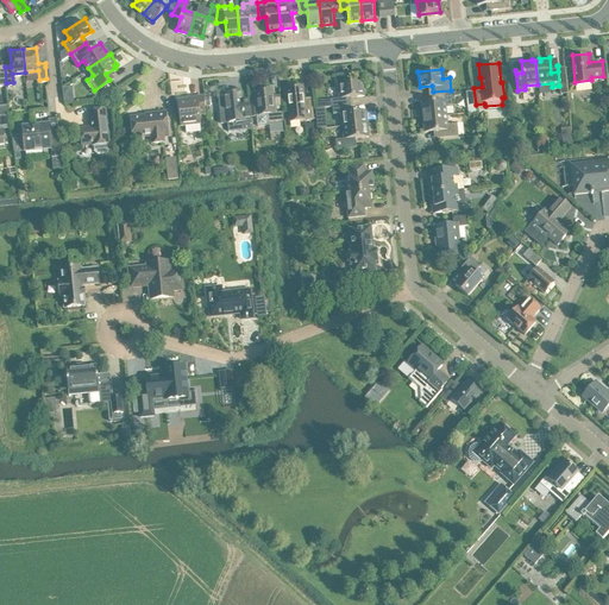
[(332,104),(347,102),(347,95),(364,94),(363,80),(338,82),(339,96),(332,96),(332,104)]
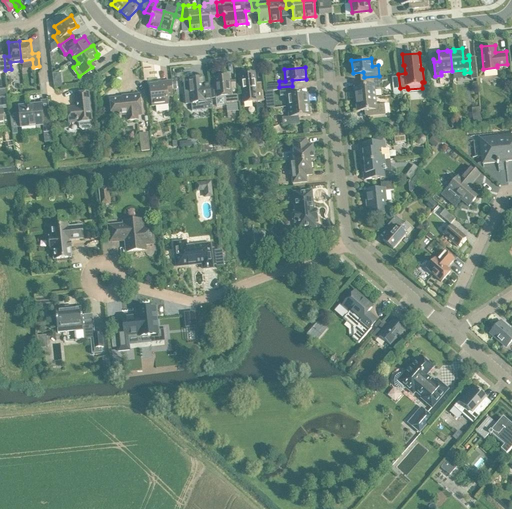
[(240,72),(242,92),(243,100),(252,99),(264,98),(262,83),(256,84),(255,70),(240,72)]
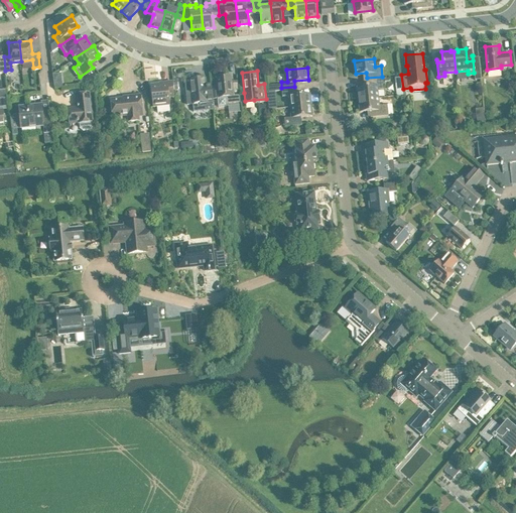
[(238,81),(232,82),(231,74),(216,75),(218,96),(219,105),(228,105),(228,103),(236,102),(240,102),(238,81)]
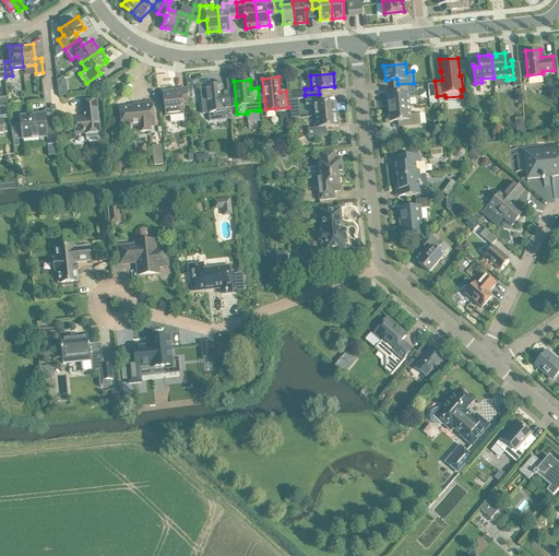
[(200,85),(201,99),(202,110),(209,110),(224,108),(224,113),(232,111),(230,105),(229,94),(229,89),(223,89),(222,82),(200,85)]
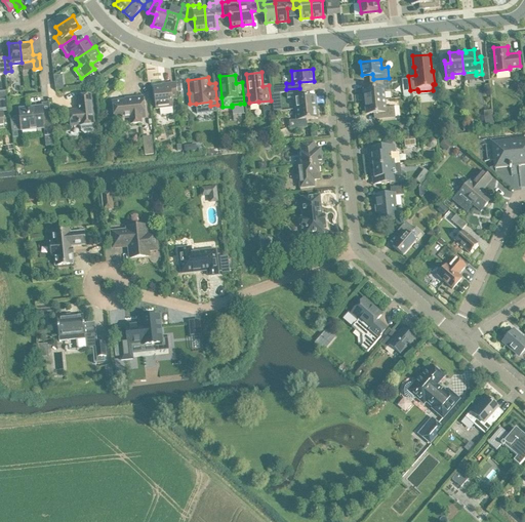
[(364,99),(385,97),(384,89),(391,89),(389,78),(373,79),(373,85),(363,87),(364,99)]
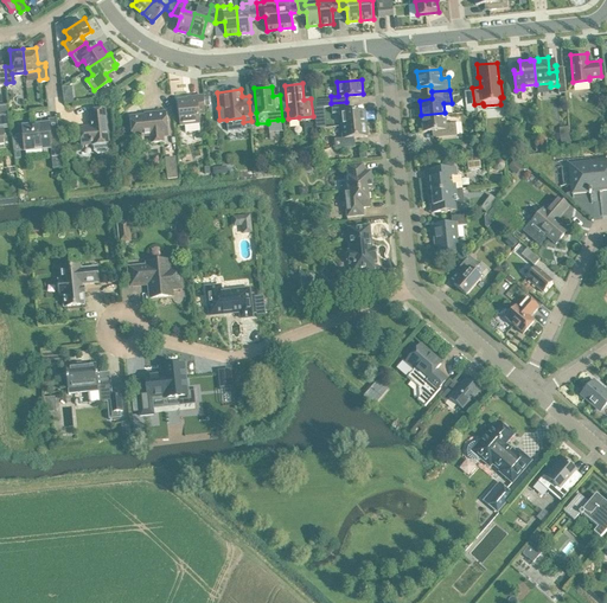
[(199,128),(199,121),(198,111),(205,110),(203,94),(191,95),(191,96),(178,97),(180,123),(185,122),(186,129),(199,128)]
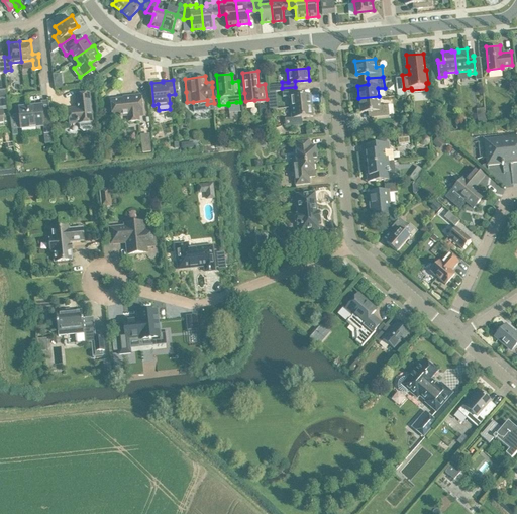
[(296,93),(295,87),(282,88),(283,95),(290,94),(291,105),(311,103),(310,92),(296,93)]
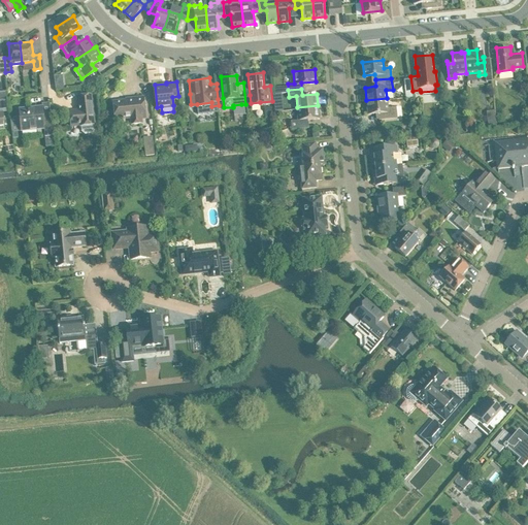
[(94,123),(95,123),(92,93),(77,94),(78,108),(69,109),(71,124),(80,123),(80,129),(85,132),(91,131),(94,128),(94,123)]
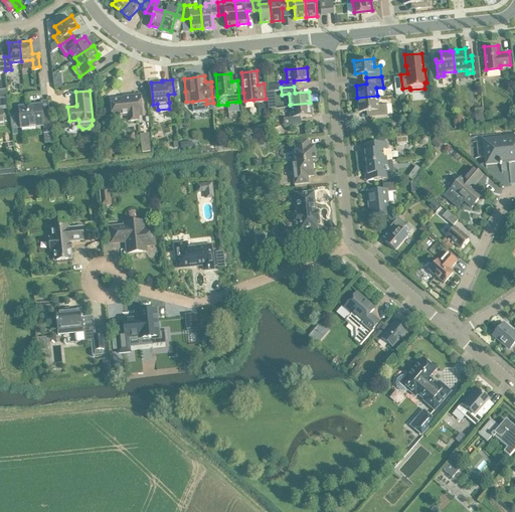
[(138,119),(137,112),(142,111),(140,93),(131,94),(131,96),(111,98),(113,116),(120,115),(120,116),(122,116),(122,114),(128,113),(129,120),(138,119)]
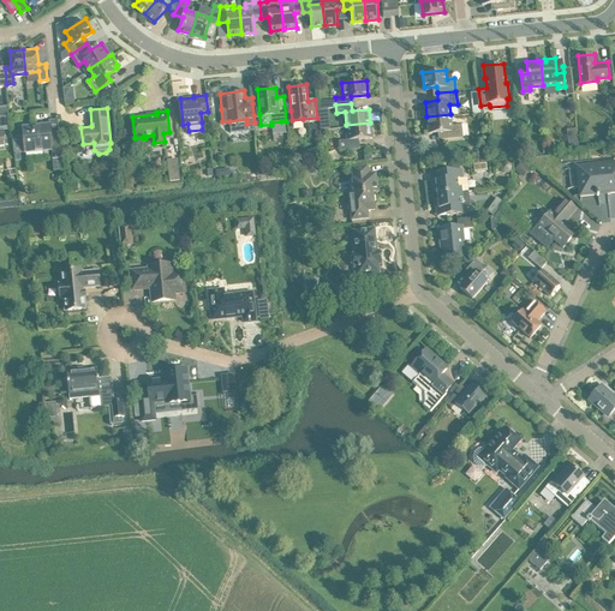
[(452,123),(451,114),(427,117),(429,131),(441,130),(441,137),(463,135),(461,121),(452,123)]
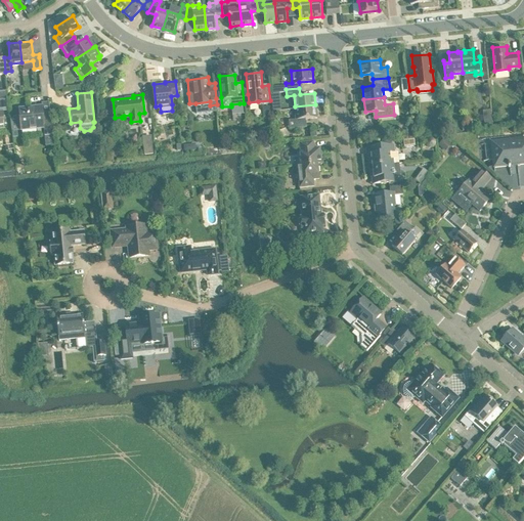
[(307,125),(306,117),(317,116),(315,104),(295,106),(296,118),(290,119),(291,127),(307,125)]
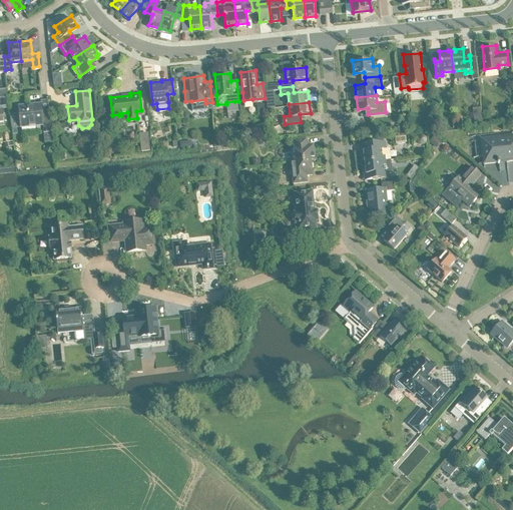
[(28,105),(28,103),(19,104),(21,125),(43,123),(43,131),(51,130),(49,108),(42,109),(41,104),(28,105)]
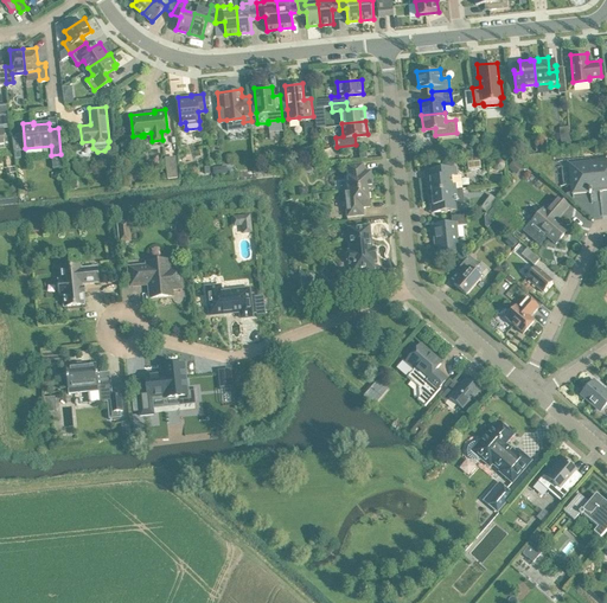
[(521,153),(516,159),(524,165),(529,159),(521,153)]
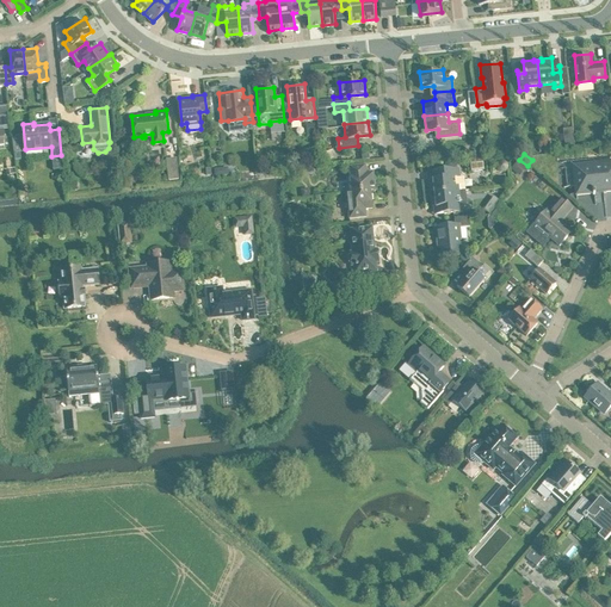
[(168,178),(179,178),(177,155),(166,156),(168,178)]
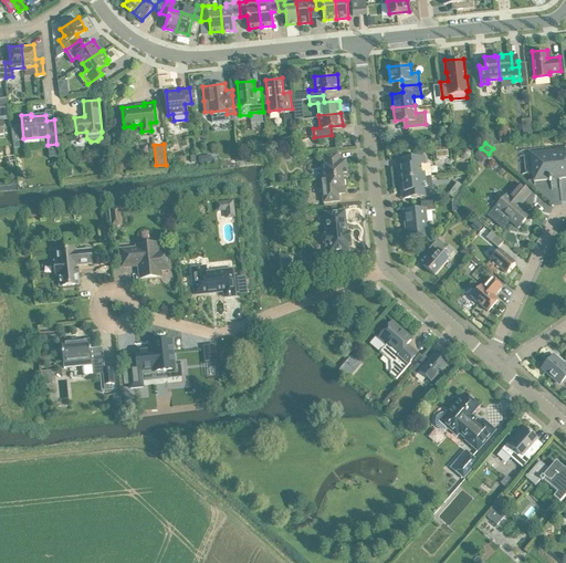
[(551,178),(551,176),(565,174),(565,147),(531,152),(534,178),(548,177),(549,178),(551,178)]
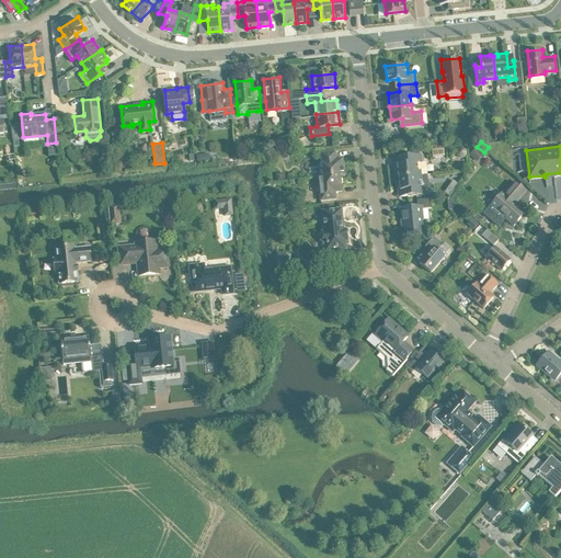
[(336,157),(335,149),(321,151),(321,158),(322,174),(340,173),(344,172),(343,156),(336,157)]
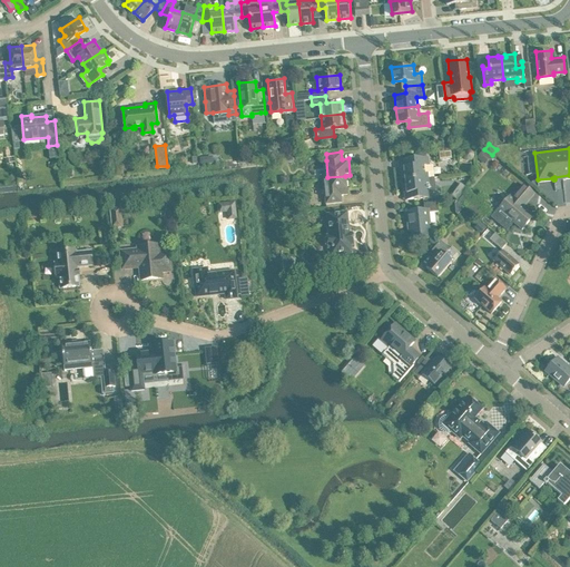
[(429,163),(429,155),(401,157),(403,175),(404,175),(405,178),(434,175),(433,163),(429,163)]
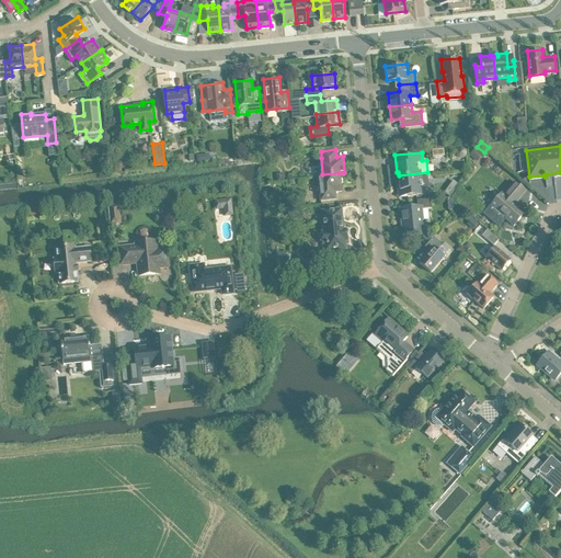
[(399,195),(426,193),(425,185),(428,185),(427,172),(399,175),(399,179),(397,180),(399,195)]
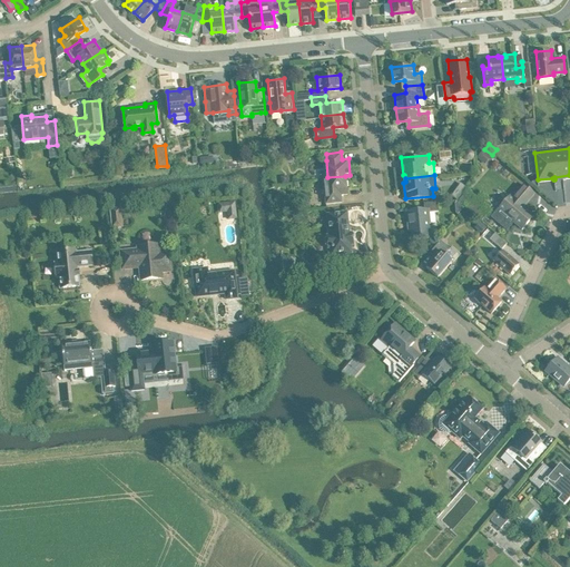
[(347,193),(345,176),(327,177),(323,177),(326,202),(341,201),(341,193),(347,193)]
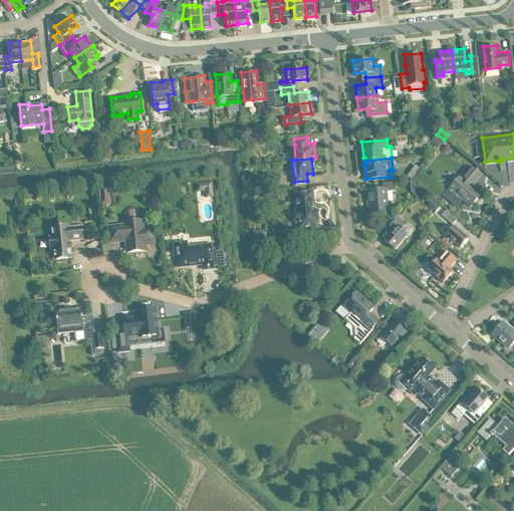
[(474,200),(477,197),(476,196),(480,191),(472,184),(482,173),(472,165),(462,176),(460,174),(449,187),(451,188),(445,194),(455,204),(455,205),(456,206),(463,198),(469,204),(473,199),(474,200)]
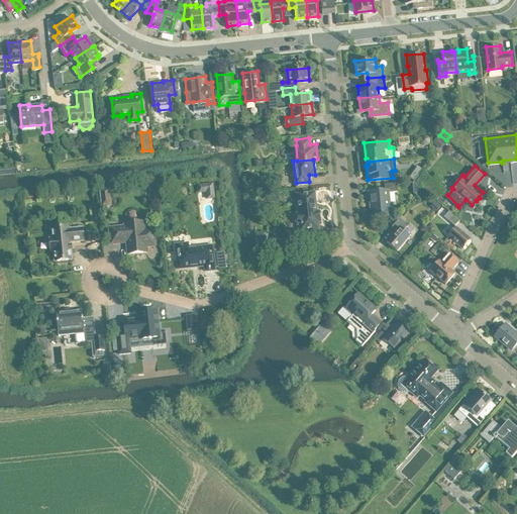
[(212,181),(197,182),(198,190),(205,190),(206,196),(214,195),(212,181)]
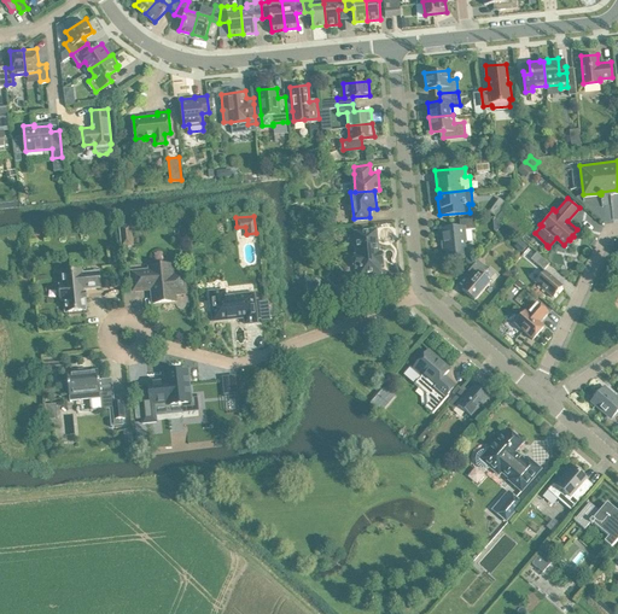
[(466,256),(465,240),(466,239),(465,228),(474,227),(473,216),(459,217),(460,224),(441,227),(443,247),(444,247),(445,258),(466,256)]
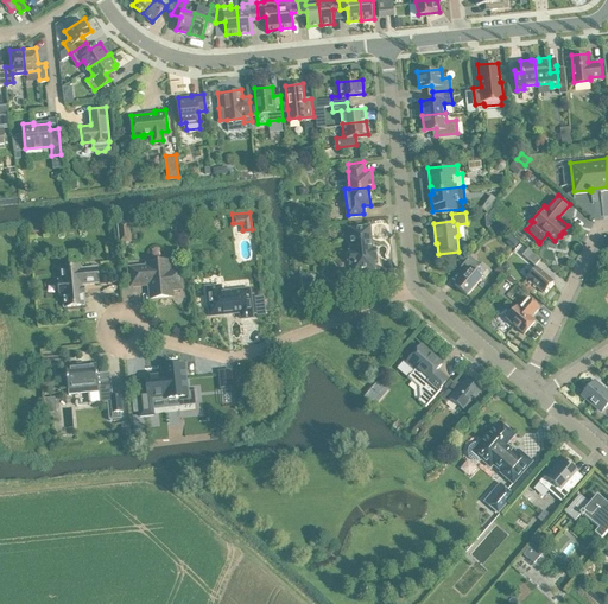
[(179,215),(179,228),(189,228),(189,215),(179,215)]
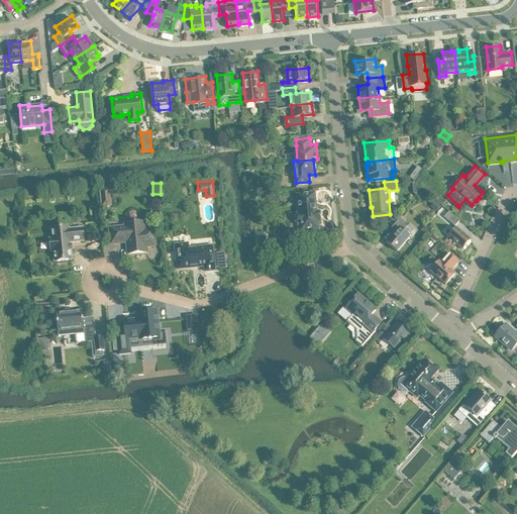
[(101,205),(112,203),(110,185),(99,187),(101,205)]
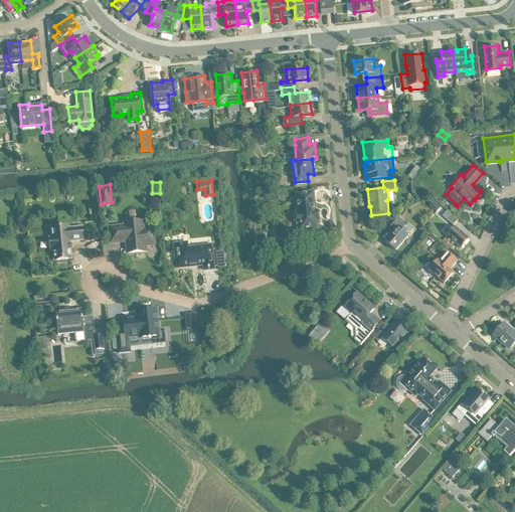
[(416,189),(414,191),(418,194),(423,198),(427,193),(419,186),(416,189)]
